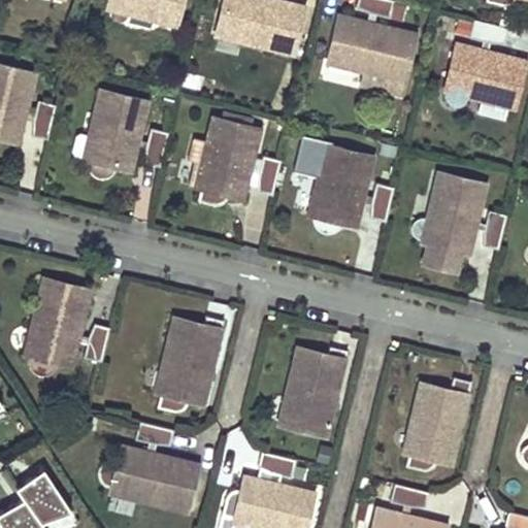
[(129,14),(129,13),(174,25),(180,0),(107,0),(106,8),(106,9),(106,10),(106,11),(106,12),(106,13),(106,14),(106,15),(107,17),(107,18),(108,19),(109,20),(110,21),(111,21),(112,22),(113,22),(114,23),(116,23),(117,23),(118,23),(119,23),(120,23),(121,23),(121,22),(122,22),(123,22),(124,21),(125,21),(125,20),(126,20),(127,19),(127,18),(128,18),(128,17),(128,15),(129,14)]
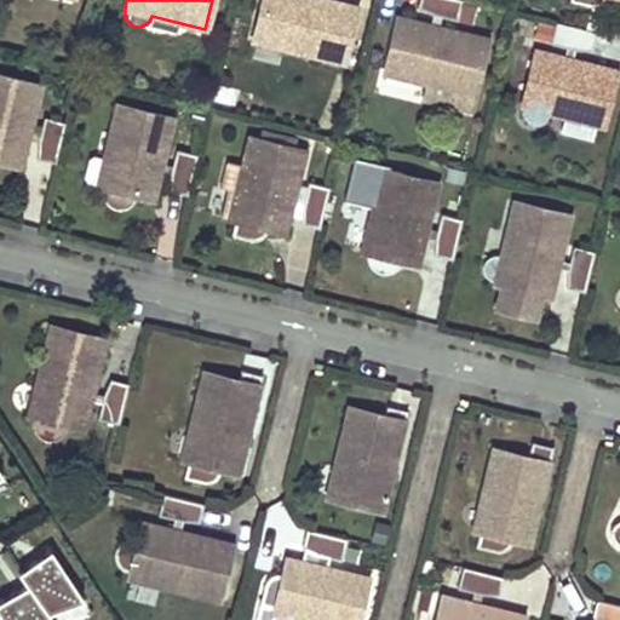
[(356,5),(338,0),(262,0),(253,41),(342,63),(356,5)]
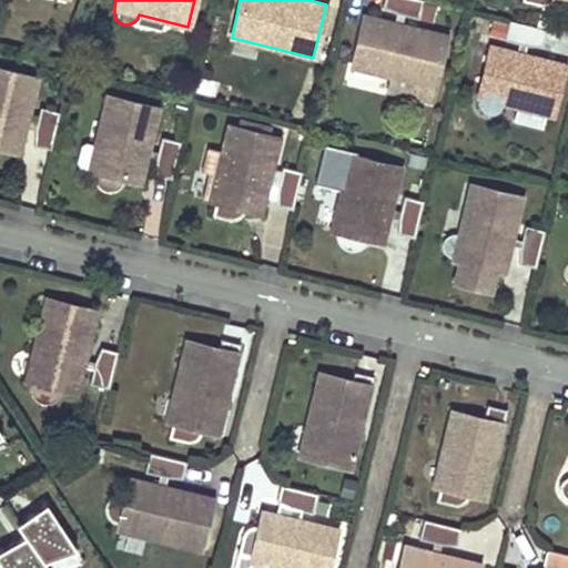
[(425,0),(386,0),(385,6),(397,12),(422,18),(425,0)]
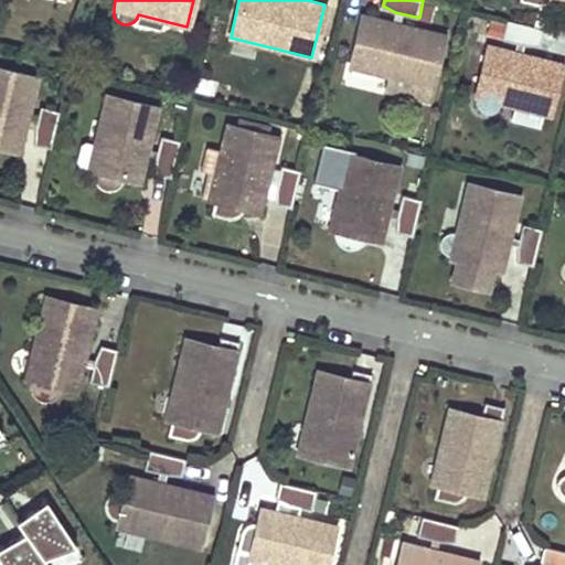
[(434,86),(447,33),(365,13),(352,66),(434,86)]
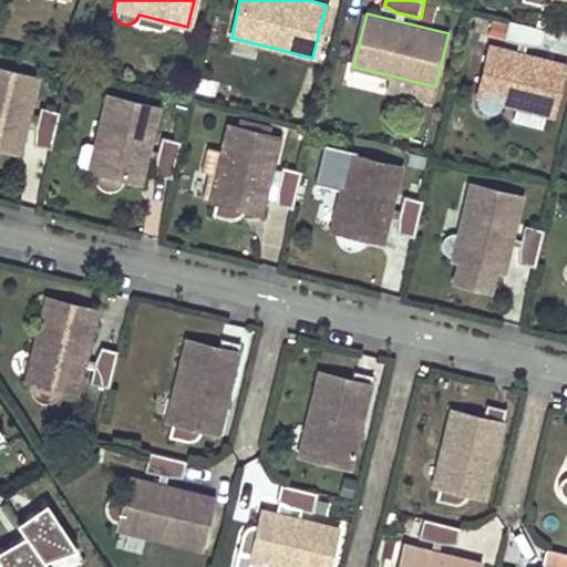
[(547,29),(509,20),(505,38),(529,44),(543,44),(547,29)]
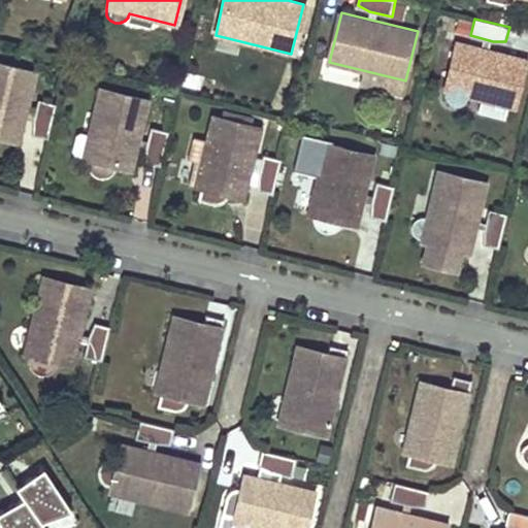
[(527,58),(460,41),(448,91),(448,92),(448,93),(448,94),(447,94),(448,95),(448,96),(448,97),(448,98),(449,99),(449,100),(450,100),(450,101),(452,103),(453,103),(454,104),(455,105),(456,105),(457,105),(458,105),(459,105),(460,105),(461,105),(462,105),(463,104),(464,104),(465,104),(465,103),(466,103),(467,102),(468,102),(468,101),(469,100),(469,99),(470,98),(470,97),(470,96),(517,107),(527,59),(527,58)]
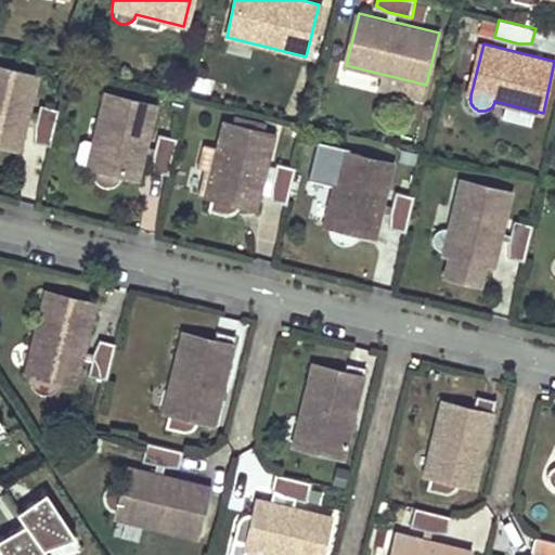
[(0,67),(0,143),(20,149),(37,77),(0,67)]
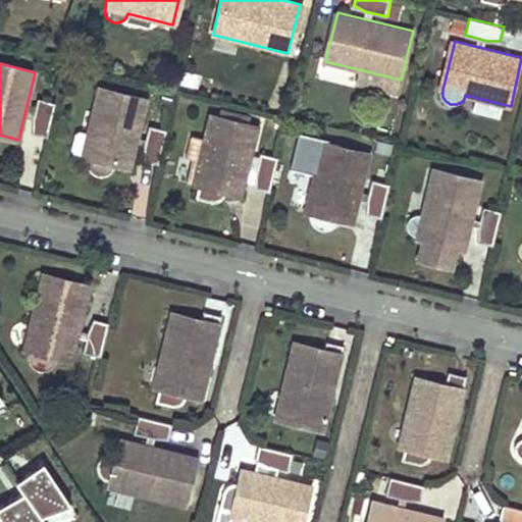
[(81,156),(88,157),(87,158),(87,159),(87,160),(87,161),(87,162),(87,163),(87,164),(88,165),(88,166),(88,167),(89,167),(89,168),(90,169),(90,170),(91,170),(91,171),(92,171),(92,172),(93,172),(94,173),(95,174),(96,174),(97,174),(97,175),(98,175),(99,175),(100,175),(101,175),(102,175),(103,175),(104,175),(105,175),(106,175),(106,174),(107,174),(108,174),(108,173),(109,173),(110,173),(110,172),(111,172),(111,171),(112,171),(113,170),(113,169),(114,169),(114,168),(115,167),(115,166),(115,165),(116,165),(116,164),(129,167),(146,100),(97,88),(81,156)]
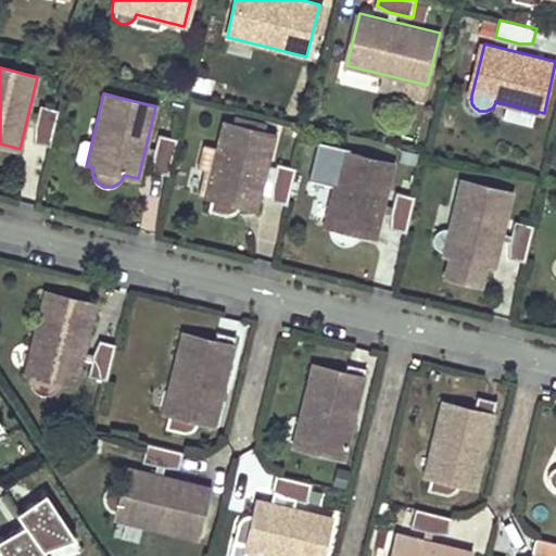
[(49,147),(58,110),(40,105),(34,128),(34,142),(49,147)]
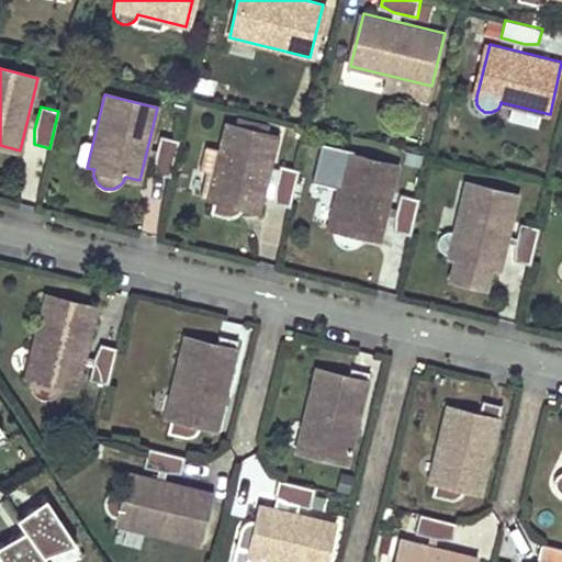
[(211,212),(236,217),(237,217),(238,217),(238,218),(239,218),(240,217),(242,217),(243,217),(244,217),(245,216),(246,216),(246,215),(247,215),(247,214),(248,214),(248,213),(249,212),(249,211),(250,210),(259,212),(278,139),(225,127),(206,199),(214,201),(211,212)]
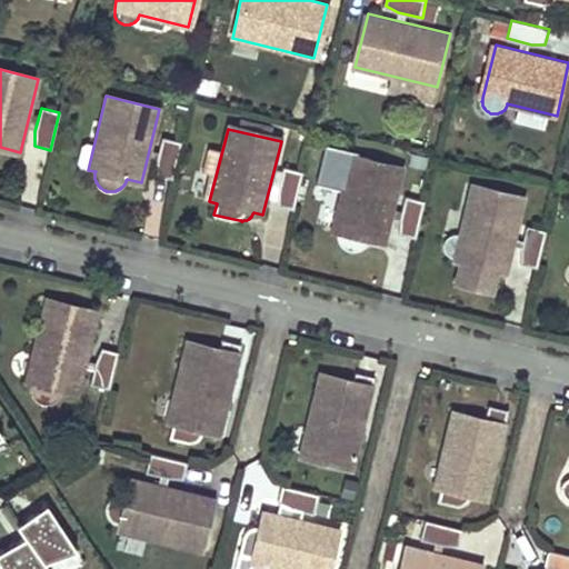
[(173,178),(182,140),(162,136),(156,159),(156,173),(173,178)]
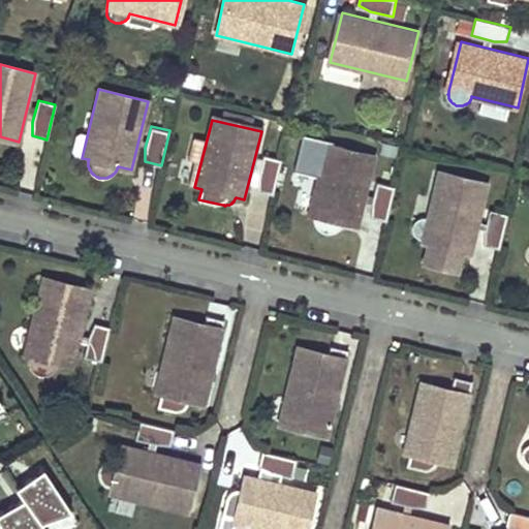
[(309,214),(316,215),(316,216),(316,217),(316,218),(316,219),(316,220),(316,221),(316,222),(316,223),(317,224),(317,225),(317,226),(318,226),(318,227),(319,228),(319,229),(320,229),(321,230),(322,231),(324,232),(327,234),(328,234),(329,234),(331,235),(332,235),(333,235),(334,234),(335,234),(336,234),(337,234),(337,232),(338,232),(339,231),(340,231),(341,230),(342,229),(343,228),(343,227),(344,226),(345,225),(345,224),(345,223),(360,226),(376,157),(332,148),(332,145),(327,144),(306,138),(297,175),(317,181),(309,214)]
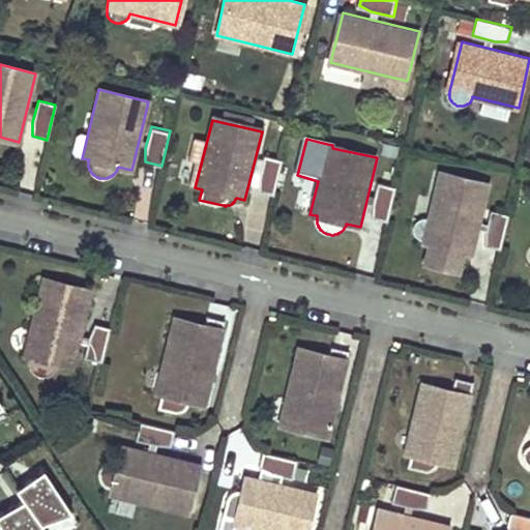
[(273,195),(282,160),(264,155),(259,178),(258,192),(273,195)]
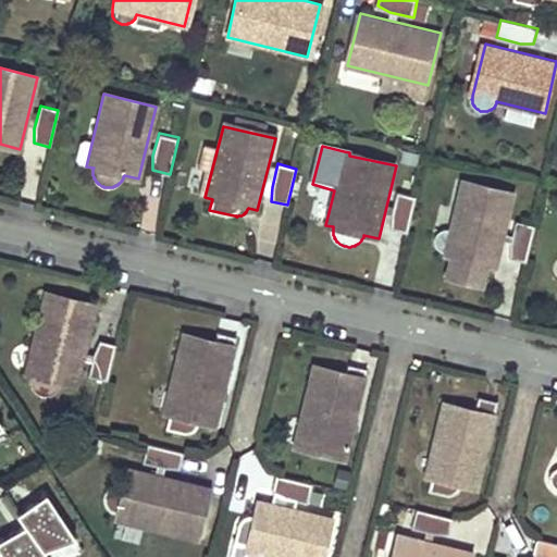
[(463,181),(452,227),(450,227),(448,227),(444,229),(442,230),(440,232),(437,234),(436,238),(435,240),(436,245),(438,248),(440,249),(441,250),(443,251),(445,252),(454,255),(448,276),(483,285),(489,263),(497,265),(516,194),(463,181)]
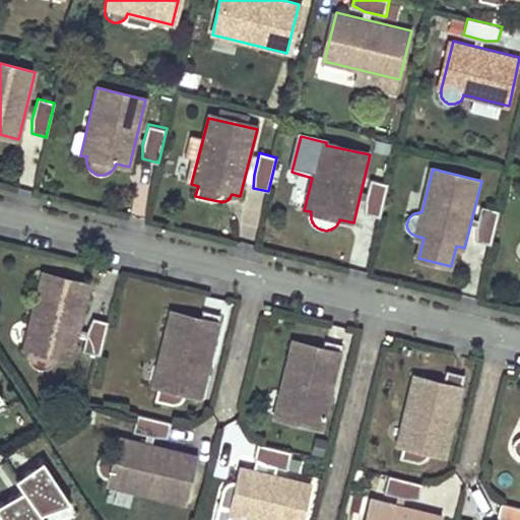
[(381,217),(389,183),(373,179),(367,200),(366,213),(381,217)]
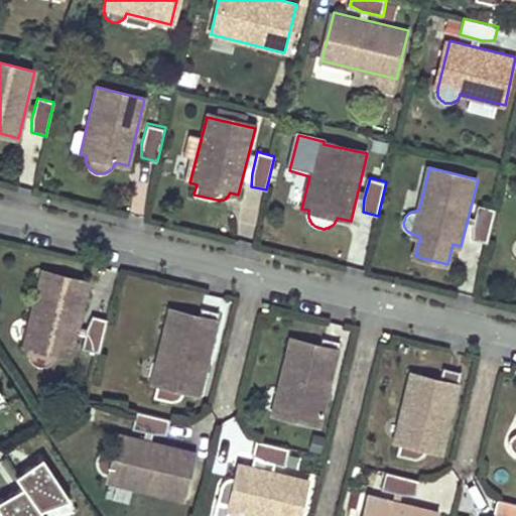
[(490,242),(497,208),(480,204),(475,225),(474,238),(490,242)]
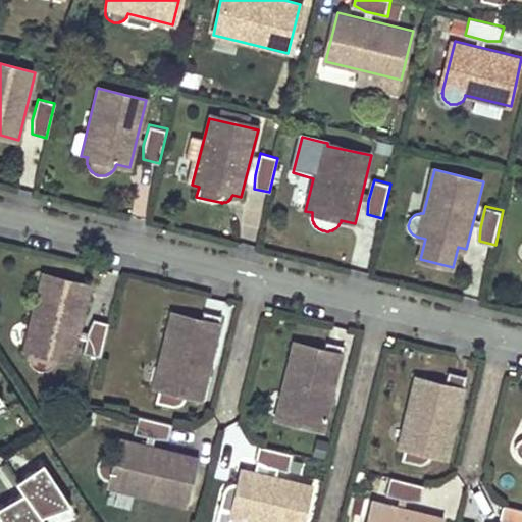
[(22,346),(30,348),(30,349),(29,349),(29,350),(29,351),(29,352),(29,353),(29,354),(30,354),(30,355),(30,356),(30,357),(31,358),(31,359),(32,359),(32,360),(33,361),(34,362),(35,363),(36,364),(37,364),(38,364),(38,365),(39,365),(40,365),(41,365),(42,366),(44,366),(45,365),(46,365),(47,365),(48,365),(49,365),(50,364),(51,363),(52,363),(52,362),(53,362),(54,361),(55,360),(55,359),(56,358),(56,357),(57,356),(57,355),(71,359),(91,284),(42,271),(22,346)]
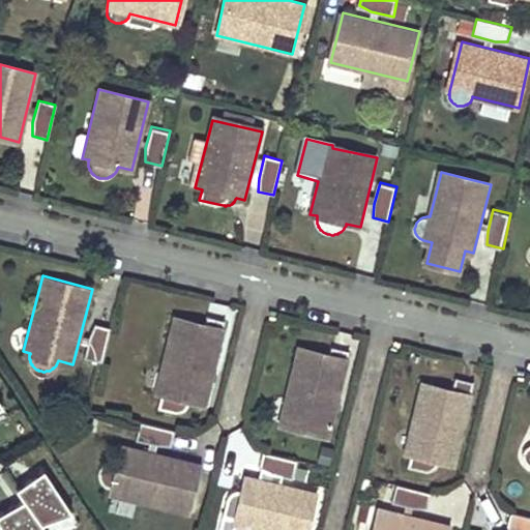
[(158,401),(179,406),(180,406),(181,406),(182,406),(183,406),(184,406),(185,406),(186,406),(187,406),(187,405),(188,405),(189,404),(190,404),(190,403),(192,403),(192,402),(193,402),(193,401),(194,401),(194,400),(194,399),(195,399),(195,398),(195,396),(204,400),(223,326),(218,325),(221,316),(206,313),(204,321),(173,314),(154,386),(160,388),(158,401)]
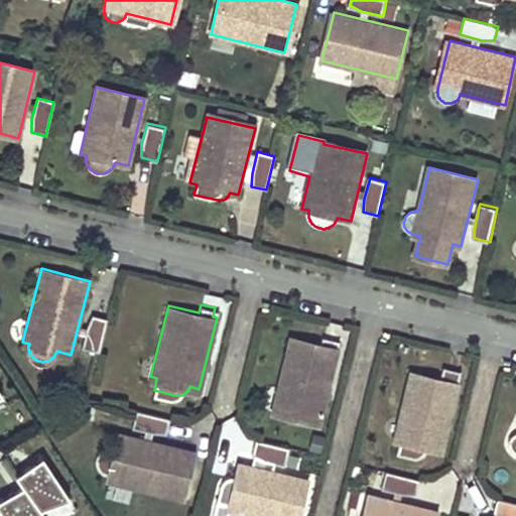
[(98,351),(106,317),(92,313),(87,326),(81,347),(98,351)]
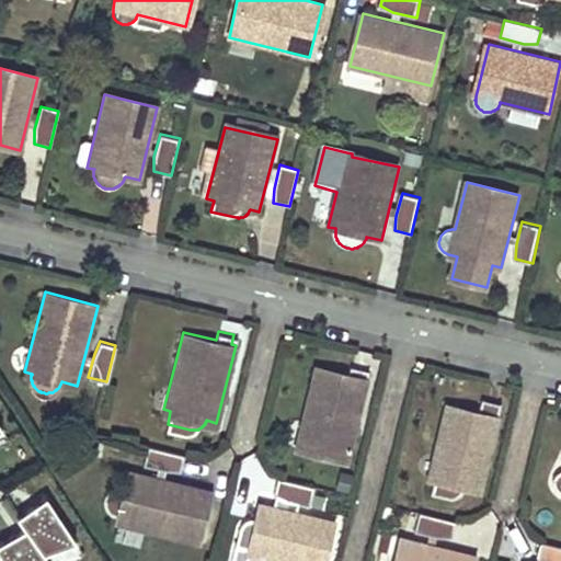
[(313,373),(293,454),(345,467),(366,386),(362,386),(365,376),(348,371),(346,381),(313,373)]
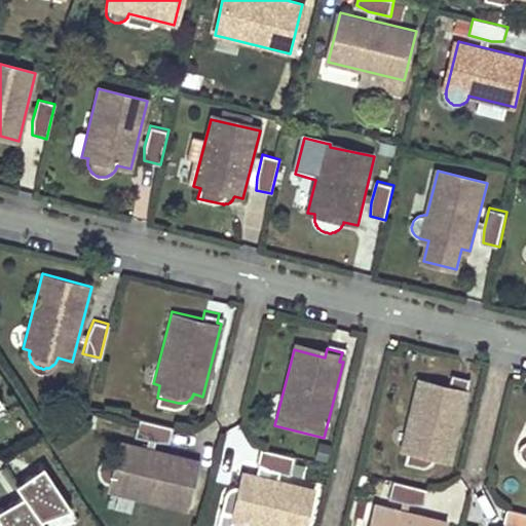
[(406,460),(429,466),(430,466),(431,466),(433,466),(434,466),(435,466),(436,466),(436,465),(437,465),(438,464),(439,464),(439,463),(440,463),(440,462),(441,462),(441,461),(442,460),(442,459),(451,461),(467,392),(464,391),(467,378),(452,374),(449,388),(418,380),(402,449),(408,451),(406,460)]
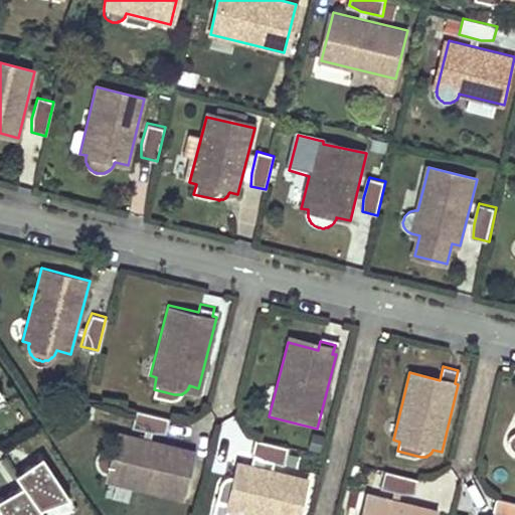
[(170,419),(136,411),(132,427),(153,433),(166,434),(170,419)]
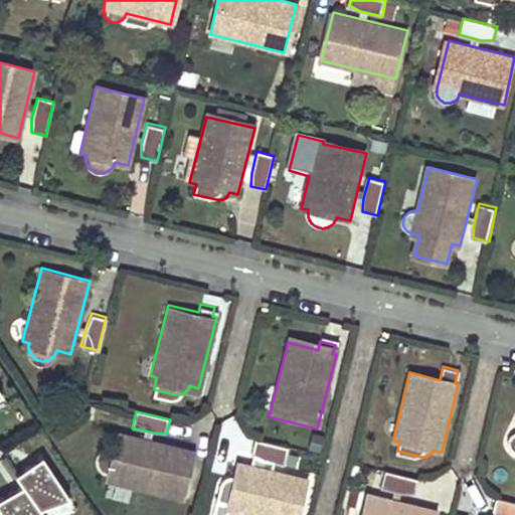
[(119,433),(115,446),(114,446),(113,446),(112,446),(111,446),(110,446),(109,446),(108,446),(107,446),(107,447),(106,447),(105,447),(104,448),(103,448),(103,449),(102,449),(102,450),(101,450),(100,451),(100,452),(99,453),(99,454),(98,455),(98,456),(98,457),(97,458),(97,459),(97,460),(97,461),(98,463),(98,464),(98,465),(98,466),(99,467),(99,468),(100,469),(101,469),(101,470),(102,471),(103,472),(104,472),(105,473),(106,474),(107,474),(108,474),(106,481),(181,500),(194,452),(119,433)]
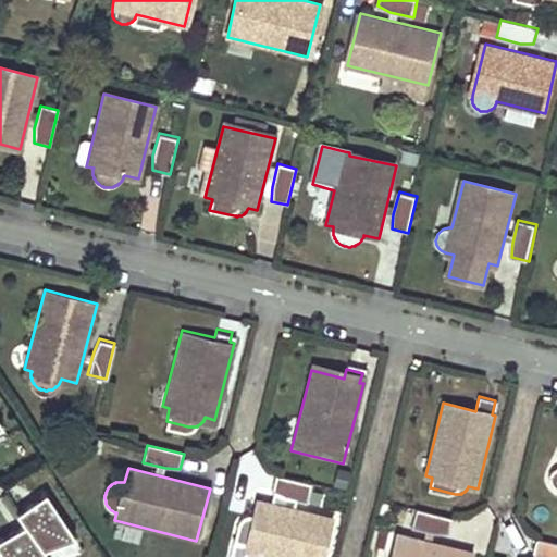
[(312,482),(276,472),(272,487),(285,494),(308,499),(312,482)]
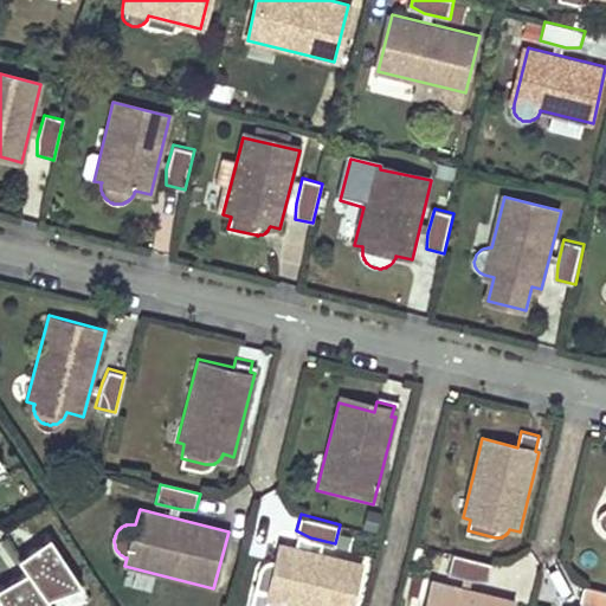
[(45,601),(46,601),(82,588),(50,540),(18,562),(25,574),(26,573),(45,601)]
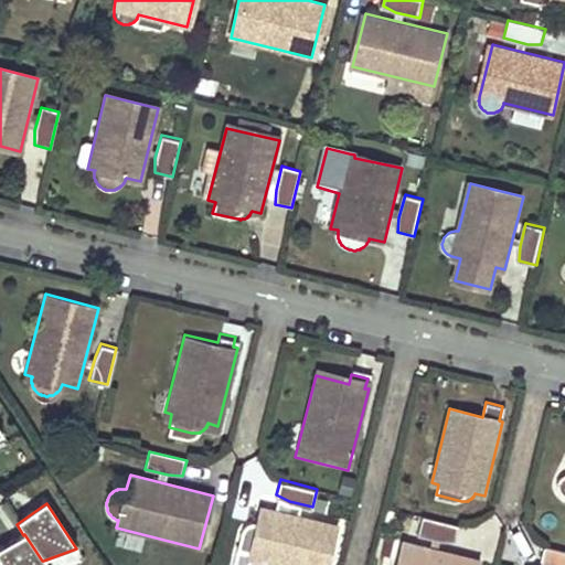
[(263,503),(260,513),(259,513),(259,512),(258,512),(257,512),(256,512),(256,513),(255,513),(254,513),(253,513),(253,514),(252,514),(251,515),(249,515),(249,516),(248,518),(248,519),(247,519),(247,520),(247,521),(241,546),(252,548),(249,556),(285,564),(323,564),(336,521),(263,503)]
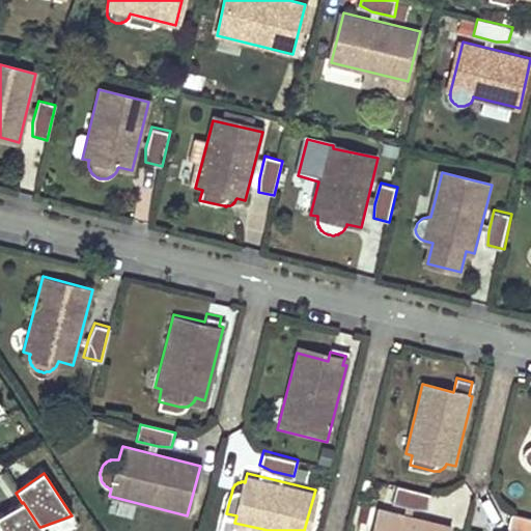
[(431,493),(396,484),(392,501),(414,506),(427,507),(431,493)]
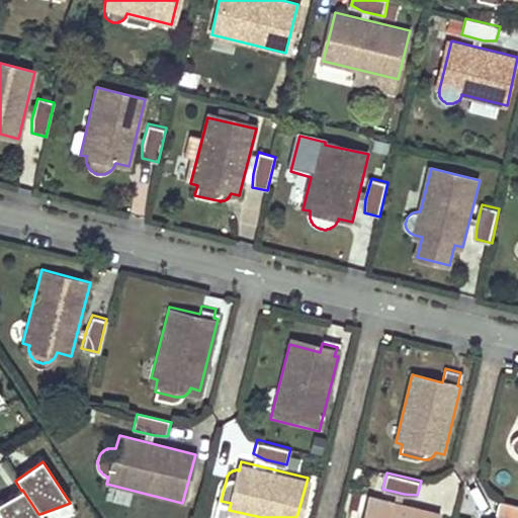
[(107,485),(104,497),(128,502),(132,491),(107,485)]
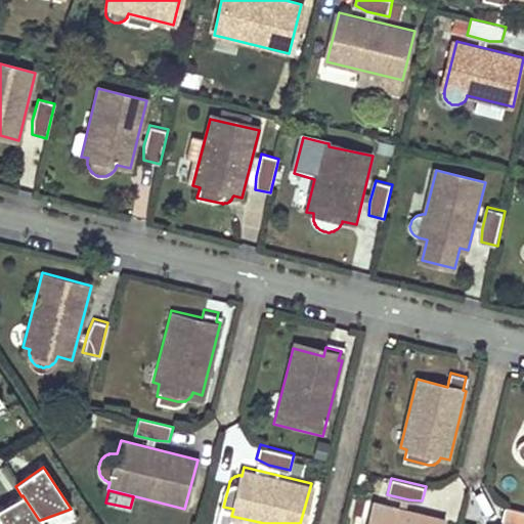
[(22,496),(0,508),(0,522),(1,523),(42,523),(40,520),(39,520),(23,495),(22,496)]
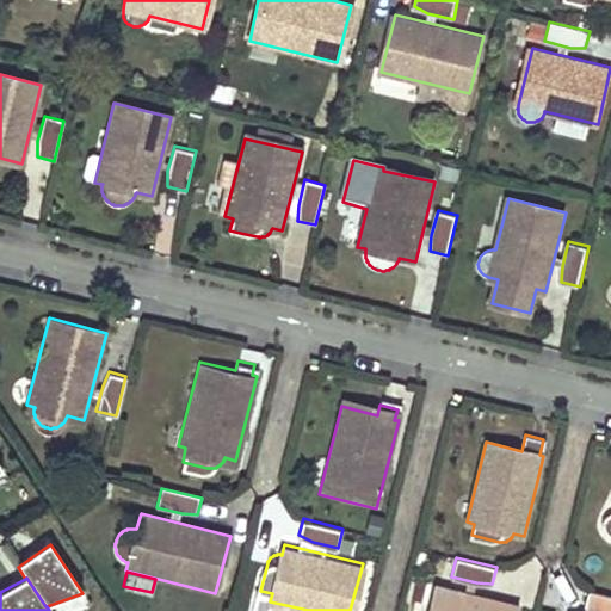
[(436,582),(429,610),(513,610),(516,603),(436,582)]
